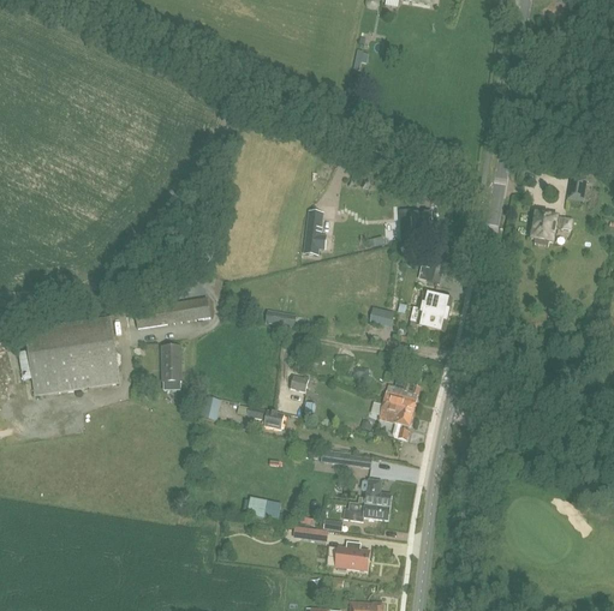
[(567,196),(578,198),(580,185),(570,184),(567,196)]
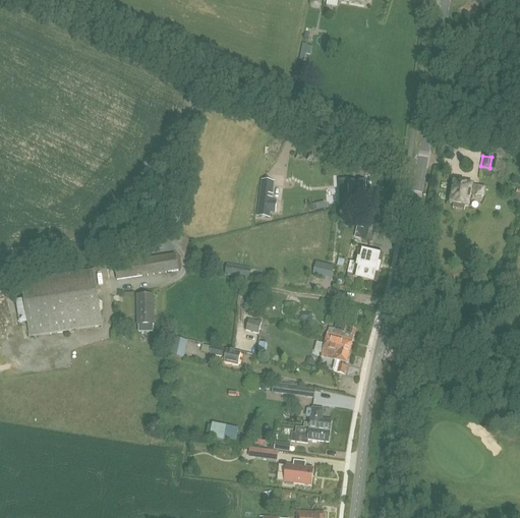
[(492,158),(492,178),(503,178),(503,159),(492,158)]
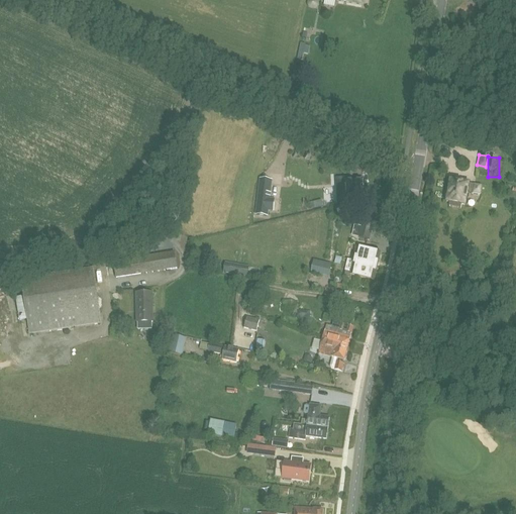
[(446,198),(466,201),(468,188),(481,190),(482,182),(450,177),(446,198)]
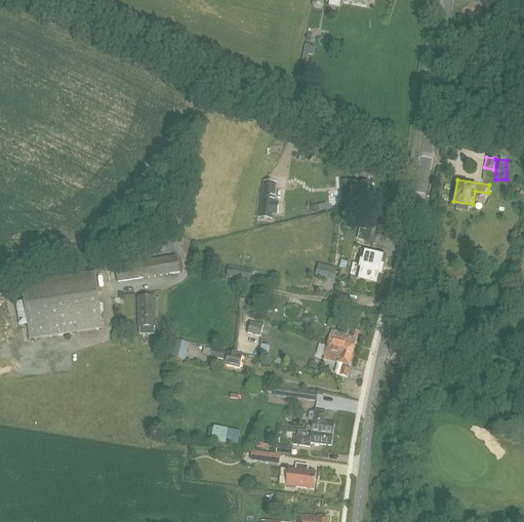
[(344,194),(352,194),(352,196),(369,195),(368,181),(352,182),(352,184),(343,184),(344,194)]
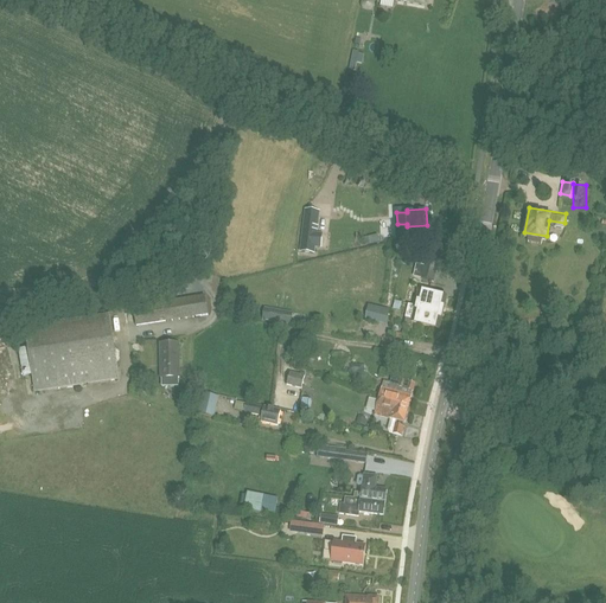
[(314,242),(318,215),(304,212),(299,239),(314,242)]
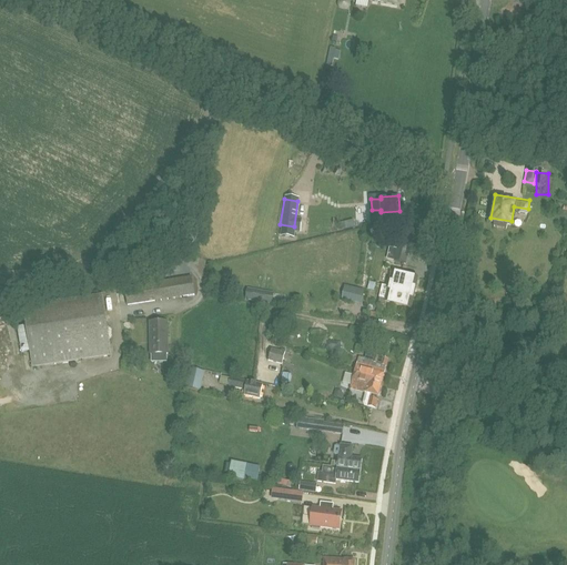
[(537,213),(528,211),(527,221),(535,223),(537,213)]
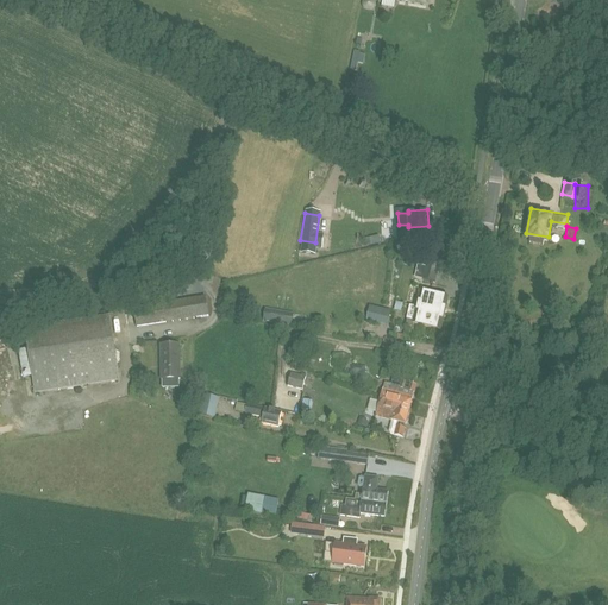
[(538,244),(537,252),(550,253),(551,245),(538,244)]
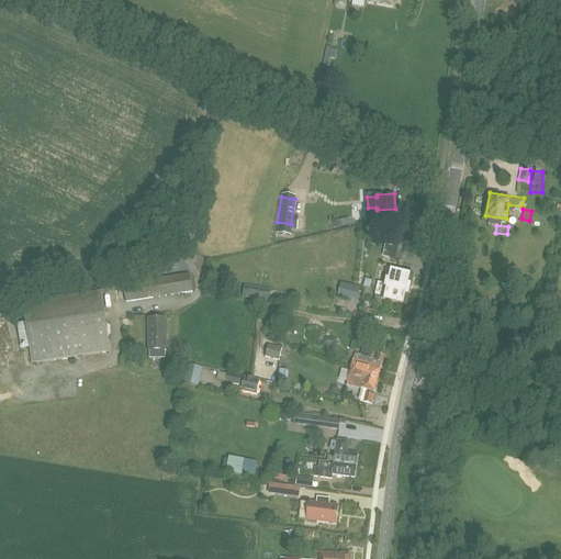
[(404,242),(393,239),(392,244),(390,255),(400,258),(404,242)]
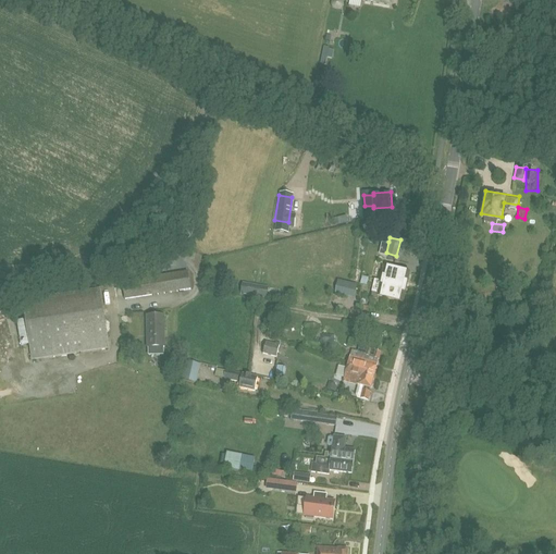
[(409,272),(384,265),(381,279),(406,285),(409,272)]
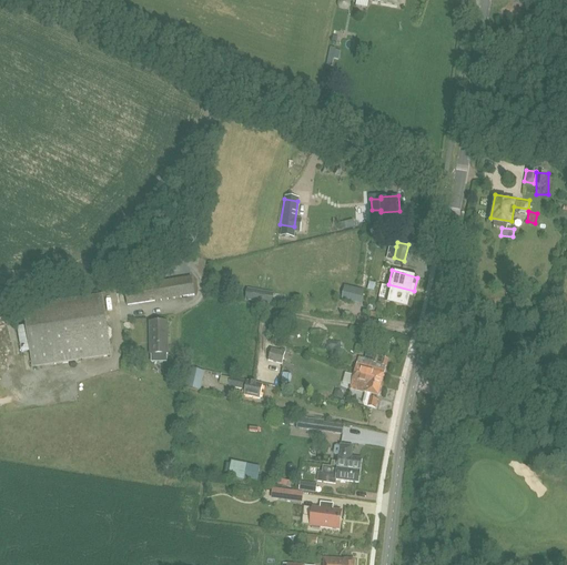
[(194,293),(191,274),(124,285),(128,303),(194,293)]
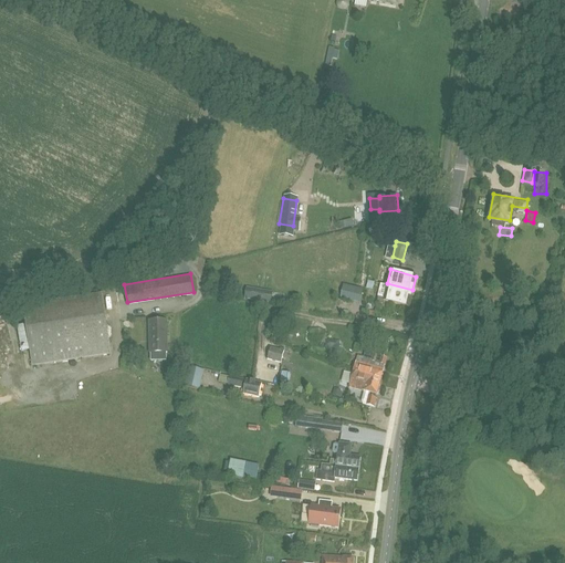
[(387,283),(386,284),(382,282),(378,293),(384,294),(383,299),(408,305),(412,290),(387,283)]
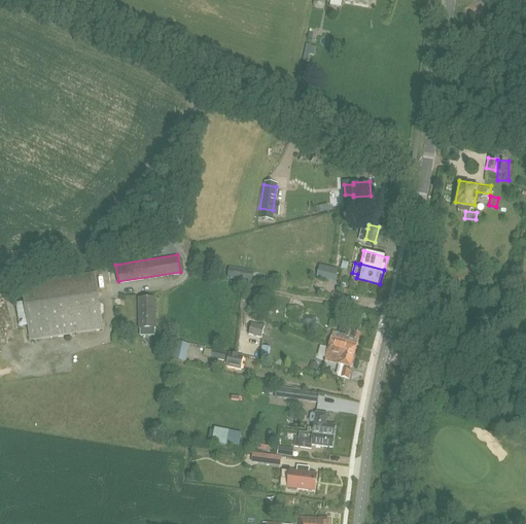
[(320,264),(317,274),(336,279),(338,268),(320,264)]
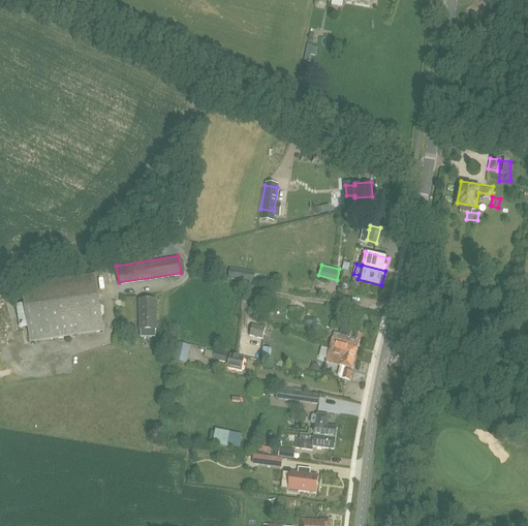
[(229,266),(227,277),(252,280),(253,270),(229,266)]
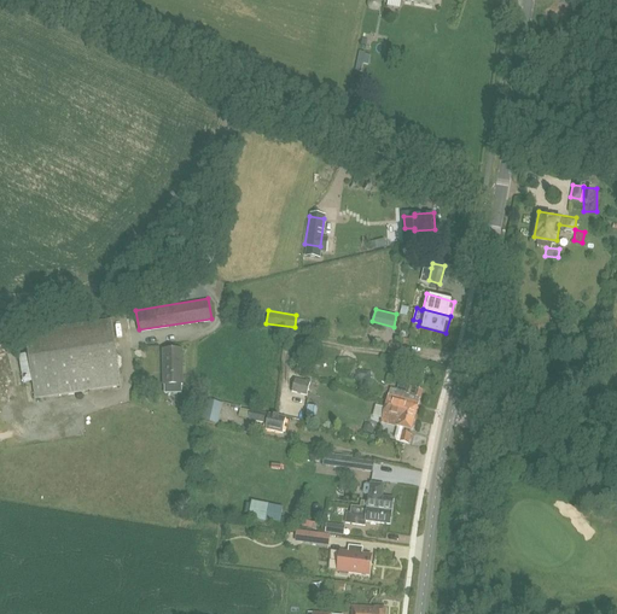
[(29,351),(18,352),(19,361),(23,380),(33,379),(36,396),(122,382),(111,317),(25,332),(29,351)]
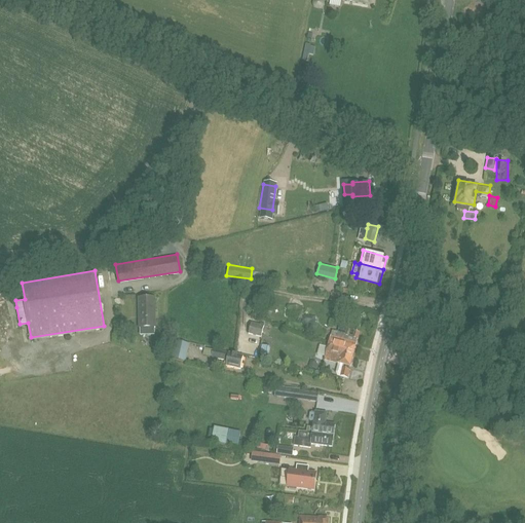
[(139,296),(139,326),(140,333),(153,333),(153,325),(155,325),(154,296),(139,296)]
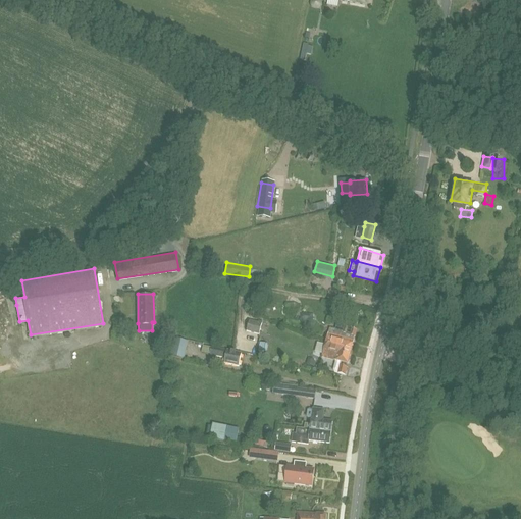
[(284,301),(283,311),(292,311),(291,314),(300,315),(299,317),(312,318),(312,312),(302,310),(300,303),(284,301)]
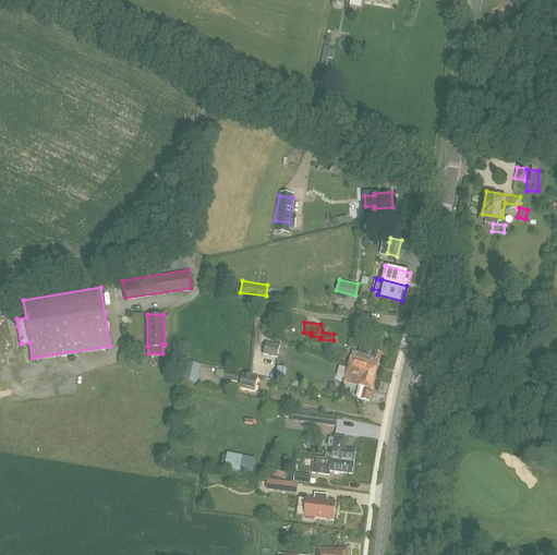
[(276,356),(280,345),(266,340),(263,351),(276,356)]
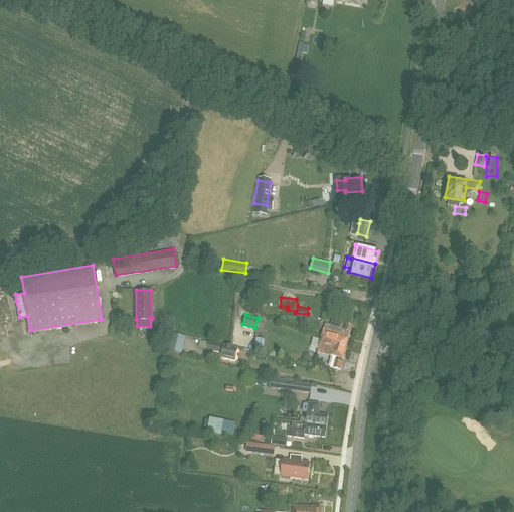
[(352,323),(338,319),(331,318),(330,324),(325,322),(321,336),(334,340),(333,344),(345,347),(352,323)]
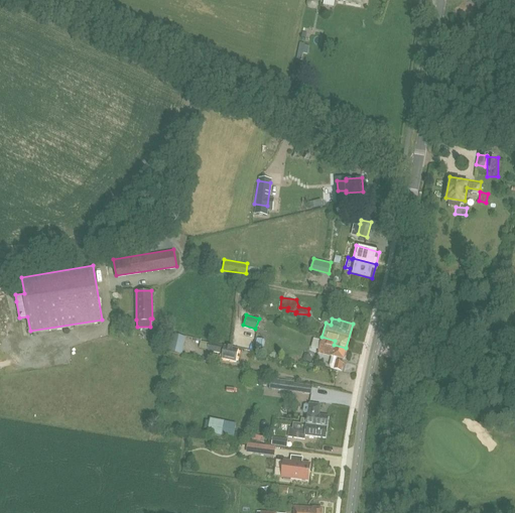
[(167,350),(180,353),(184,335),(171,332),(167,350)]
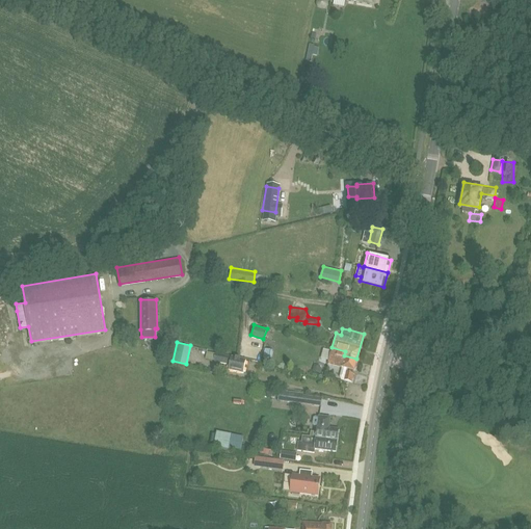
[(328,361),(342,365),(340,375),(341,377),(351,380),(356,359),(344,355),(345,351),(332,347),(328,361)]
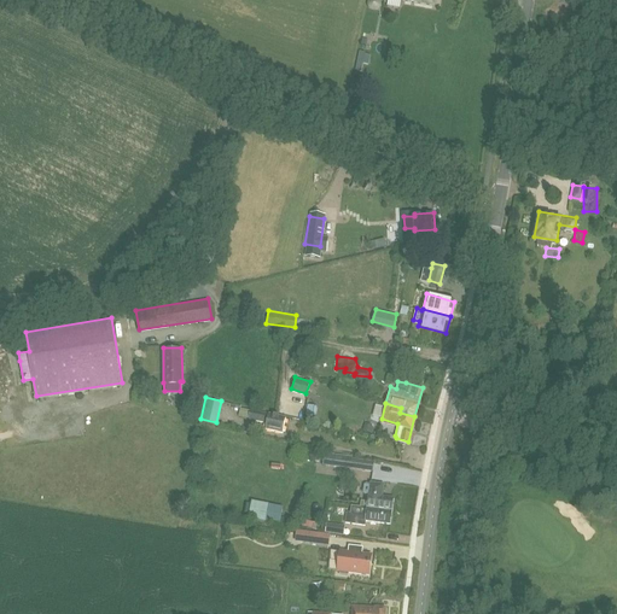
[(283,431),(286,415),(251,408),(249,416),(267,421),(266,427),(283,431)]
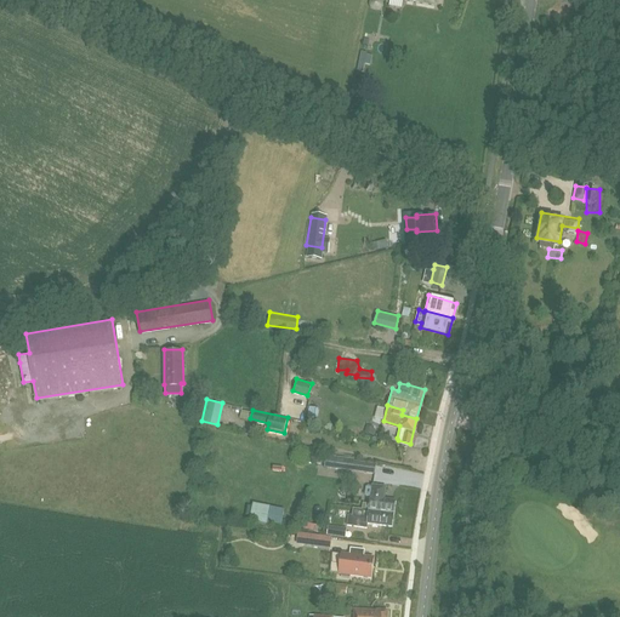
[(325,452),(323,464),(351,468),(352,458),(352,457),(325,452)]
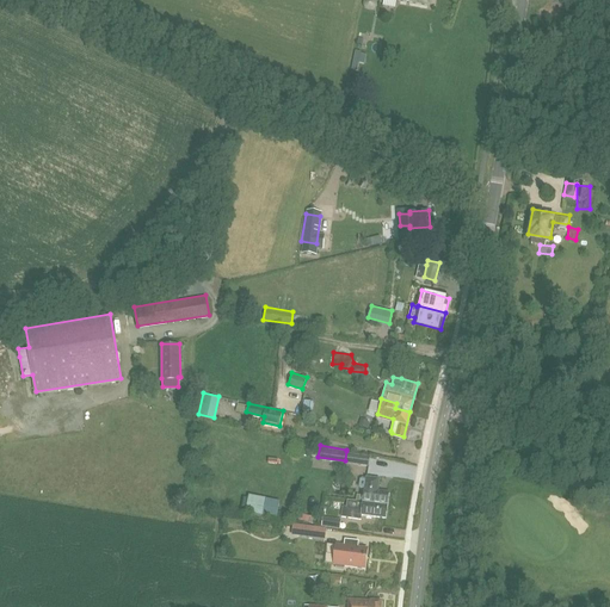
[(346,451),(345,460),(350,462),(368,464),(369,457),(369,454),(346,451)]
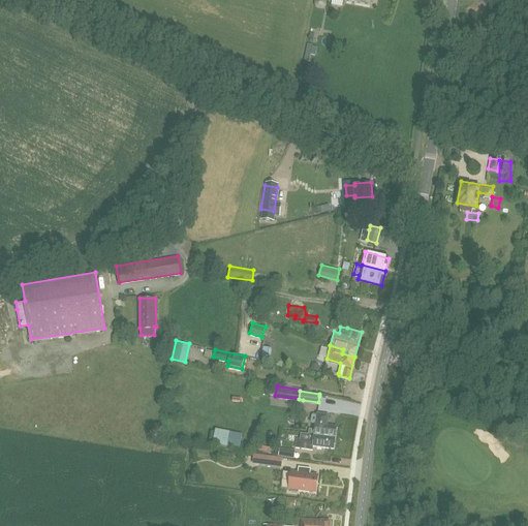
[(317,412),(312,412),(311,413),(310,420),(311,422),(315,422),(314,433),(336,436),(337,426),(327,424),(329,413),(317,412)]
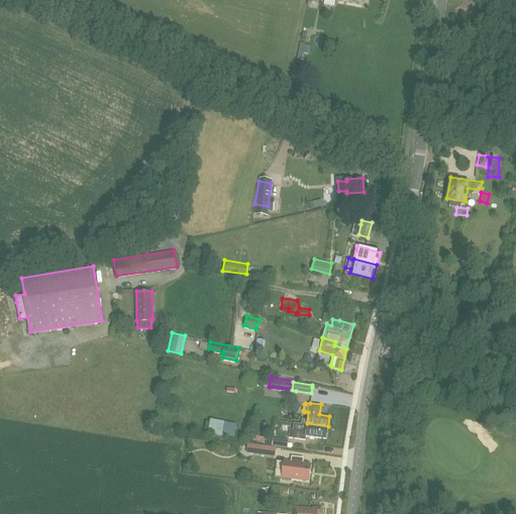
[(236,437),(239,426),(215,419),(212,430),(236,437)]
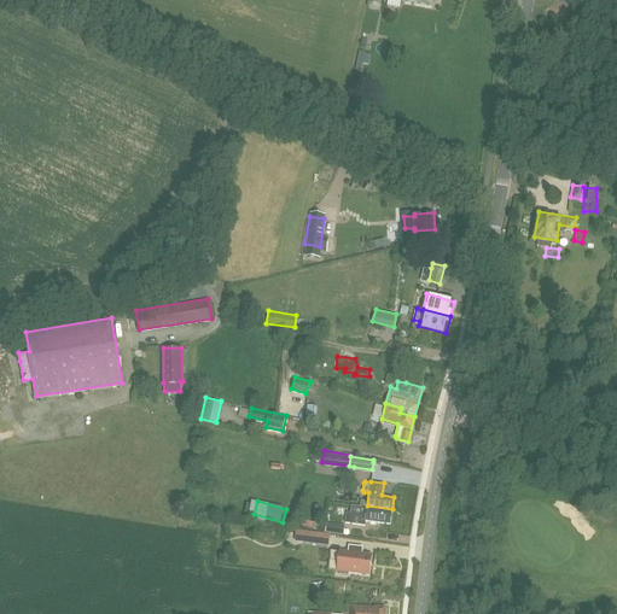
[(366,524),(366,519),(390,522),(393,509),(367,506),(367,507),(361,506),(360,513),(347,510),(345,520),(366,524)]
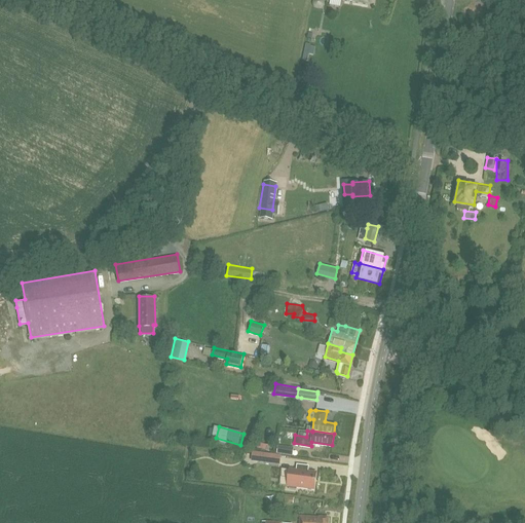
[(292,454),(293,445),(278,443),(278,450),(282,451),(282,453),(292,454)]
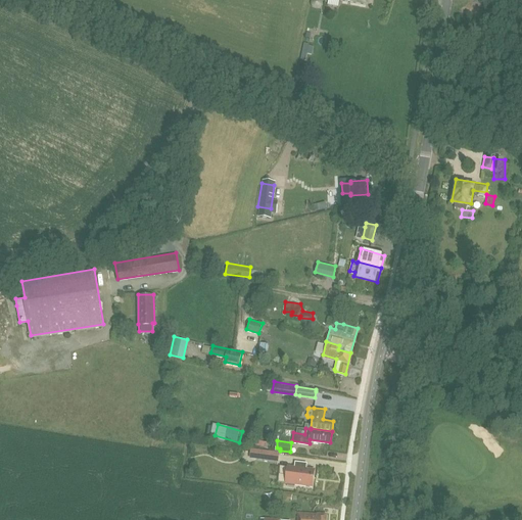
[(248,456),(263,458),(265,448),(249,446),(248,456)]
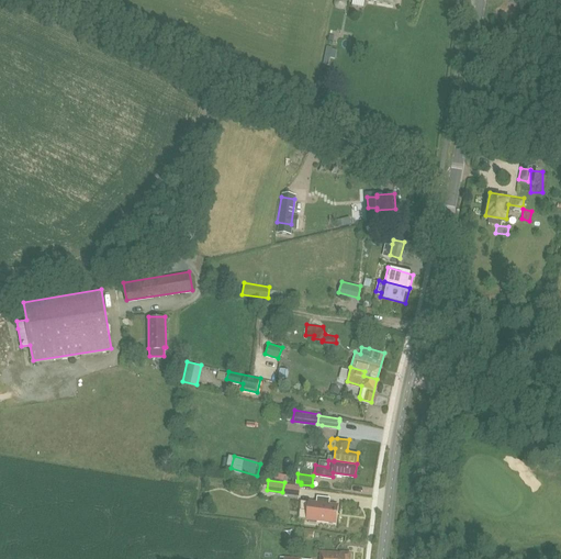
[(334,521),(336,503),(327,502),(328,496),(316,494),(315,500),(307,500),(305,517),(309,517),(309,520),(315,521),(315,518),(334,521)]
